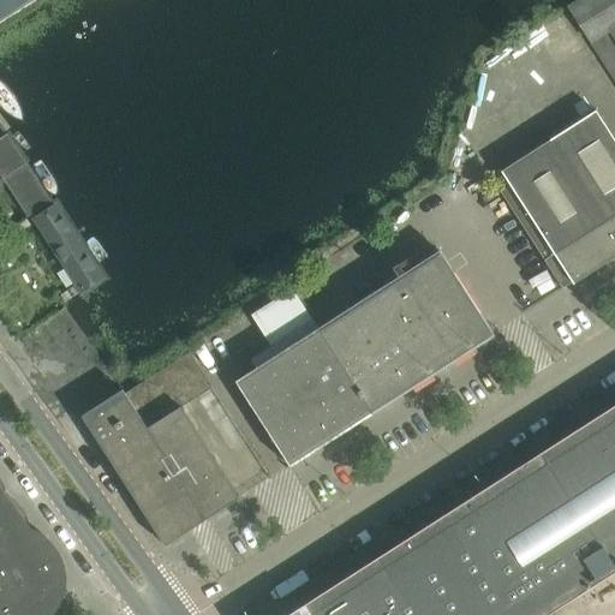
[(0,0),(0,16),(25,0),(0,0)]
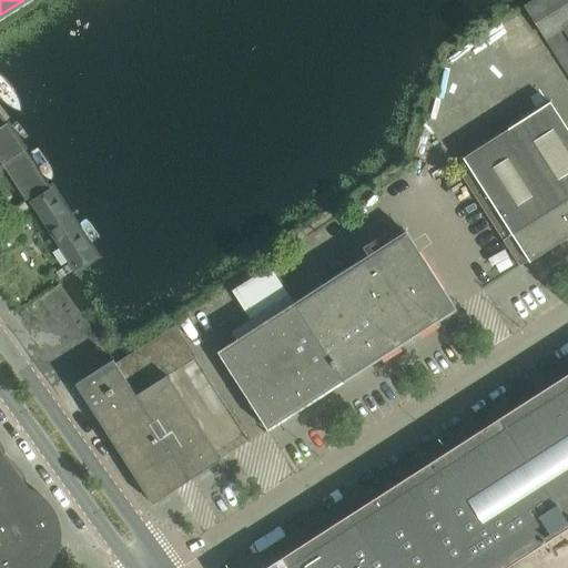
[(567,0),(535,0),(525,7),(536,23),(567,73),(567,0)]
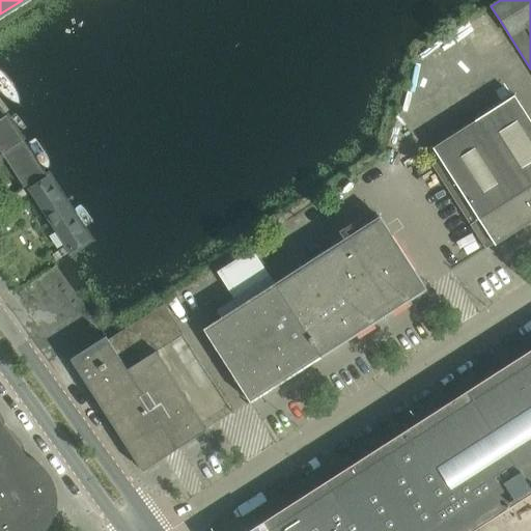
[(514,95),(424,154),(485,250),(494,244),(495,246),(497,245),(497,244),(530,221),(530,123),(514,99),(515,98),(514,95)]
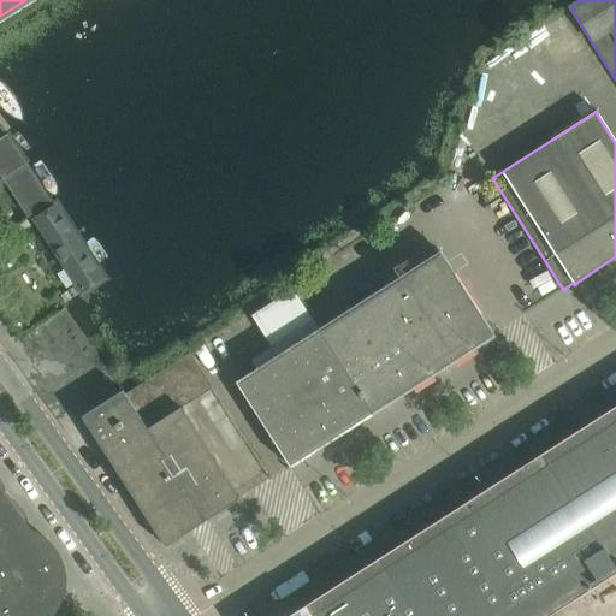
[(47,199),(53,195),(7,128),(0,132),(0,166),(30,211),(47,199)]
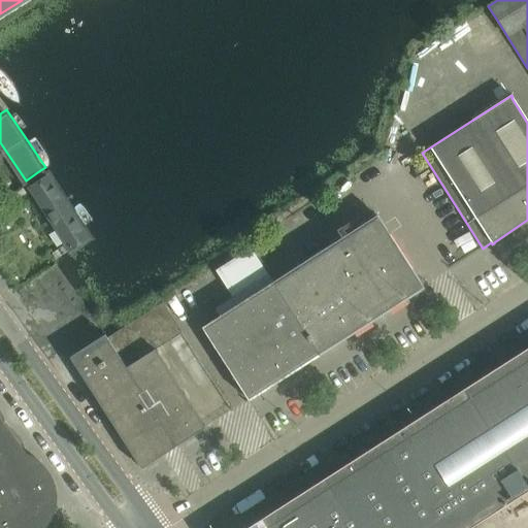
[(26,180),(69,245),(85,235),(40,170),(26,180)]
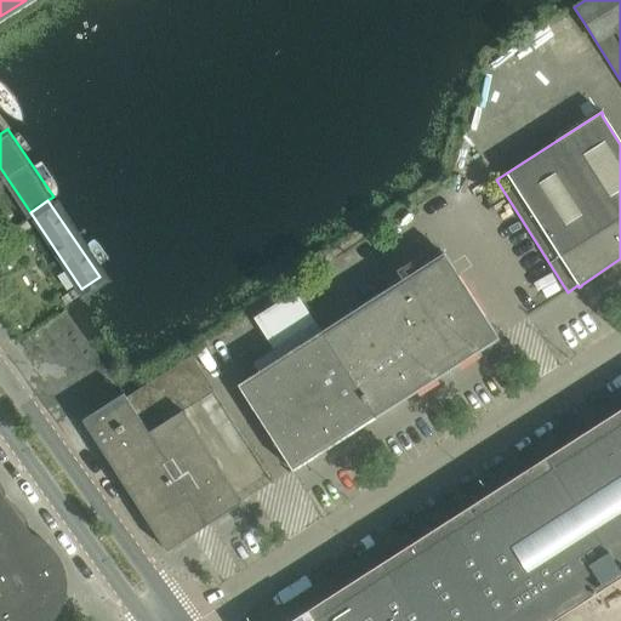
[(374,417),(499,339),(445,254),(322,331),(317,323),(252,363),(258,371),(238,385),(291,468),(355,429),(349,420),(368,409),(374,417)]
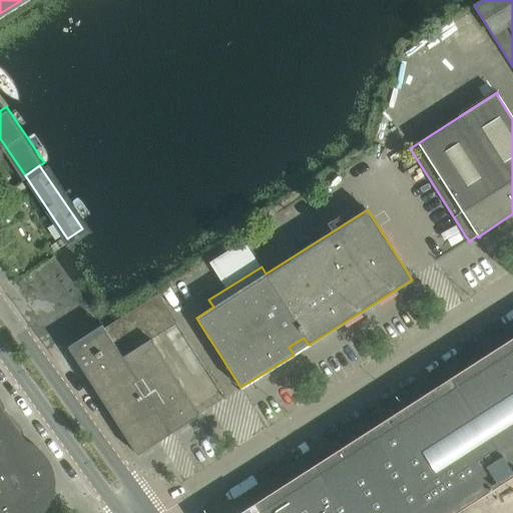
[(106,290),(122,279),(87,230),(71,242),(106,290)]
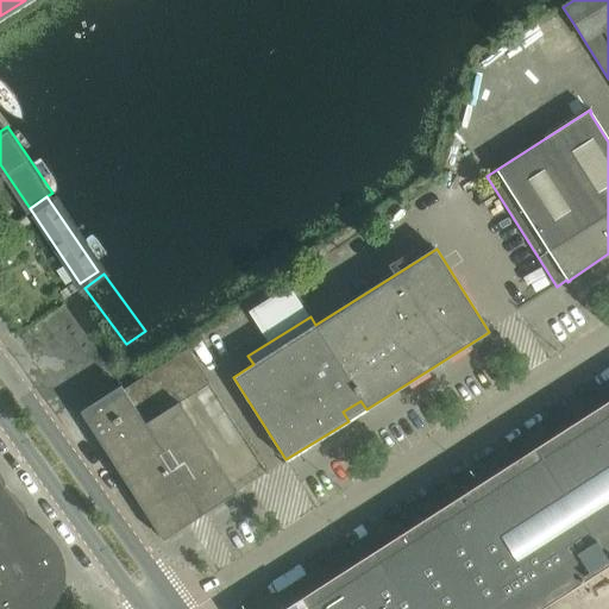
[(180,403),(211,384),(188,350),(123,391),(120,388),(81,413),(163,540),(237,494),(180,403)]
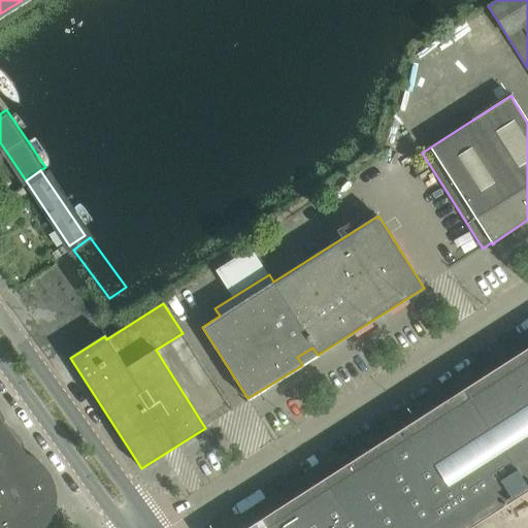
[(469,527),(527,491),(527,348),(246,527),(469,527)]
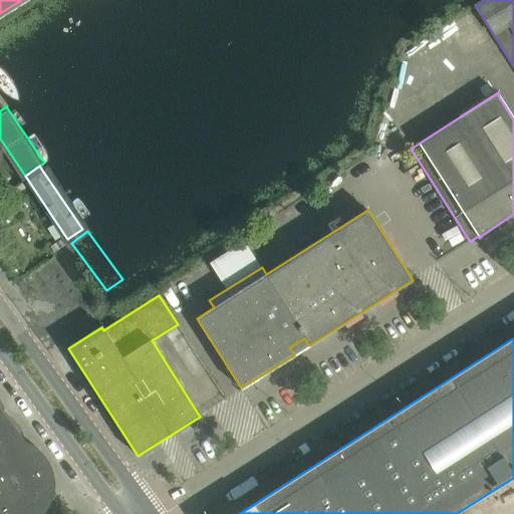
[(26,442),(7,416),(0,406),(0,513),(45,513),(47,511),(49,508),(51,505),(52,502),(53,500),(54,497),(55,493),(55,489),(55,485),(55,482),(55,479),(54,475),(53,470),(52,468),(50,464),(49,462),(47,459),(45,456),(42,453),(39,450),(36,448),(34,446),(30,444),(26,442)]
